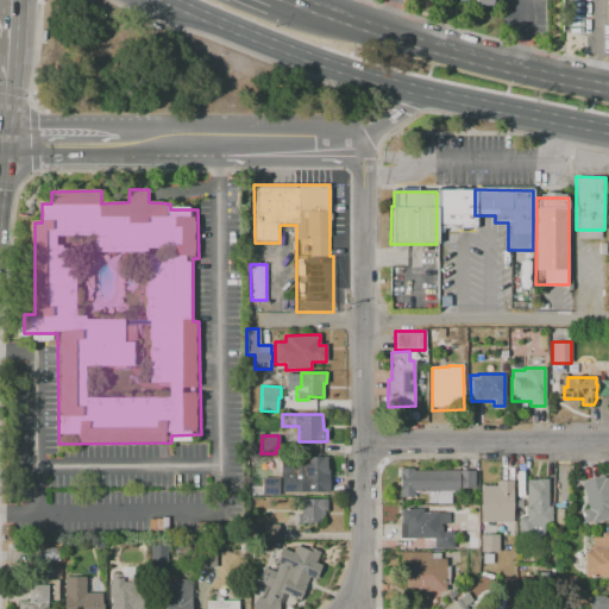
[(327,457),(327,477),(325,477),(325,482),(315,482),(315,485),(290,485),(290,477),(280,477),(280,460),(300,460),(300,457),(327,457)]
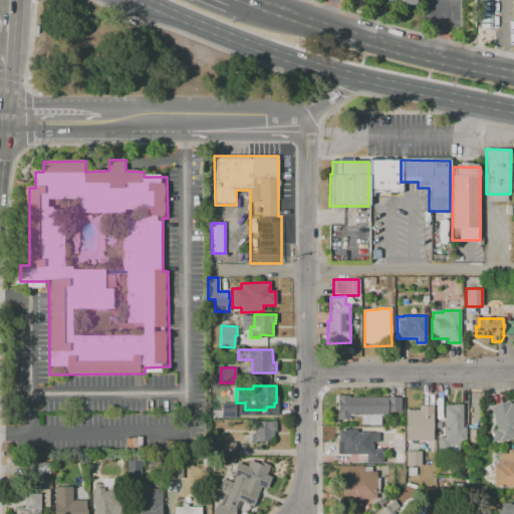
[(337,420),(337,396),(349,396),(349,398),(388,397),(401,397),(401,412),(389,412),(389,414),(348,415),(349,420),(337,420)]
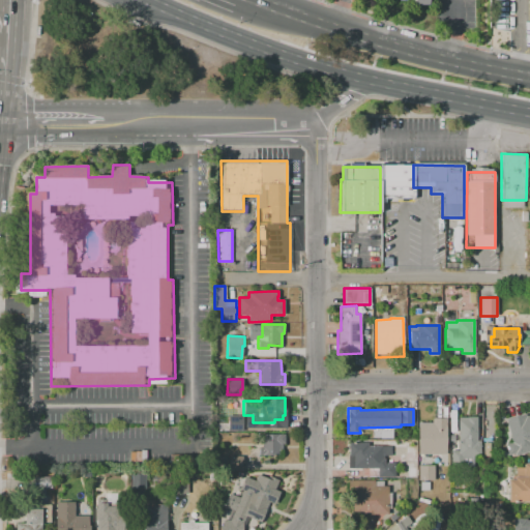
[(505,419),(526,414),(526,416),(529,415),(529,451),(508,457),(505,444),(511,442),(505,419)]
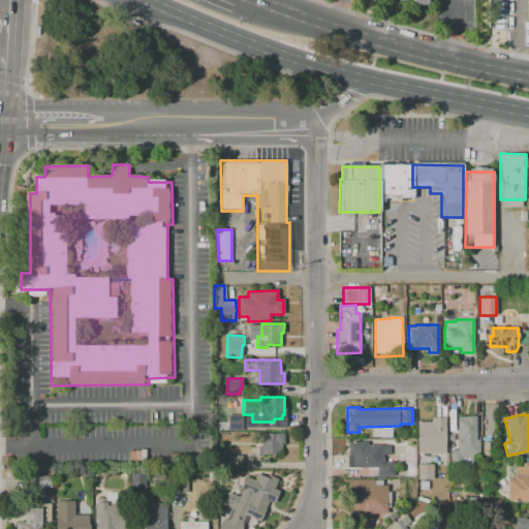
[(226,414),(243,415),(243,431),(226,431),(226,414)]
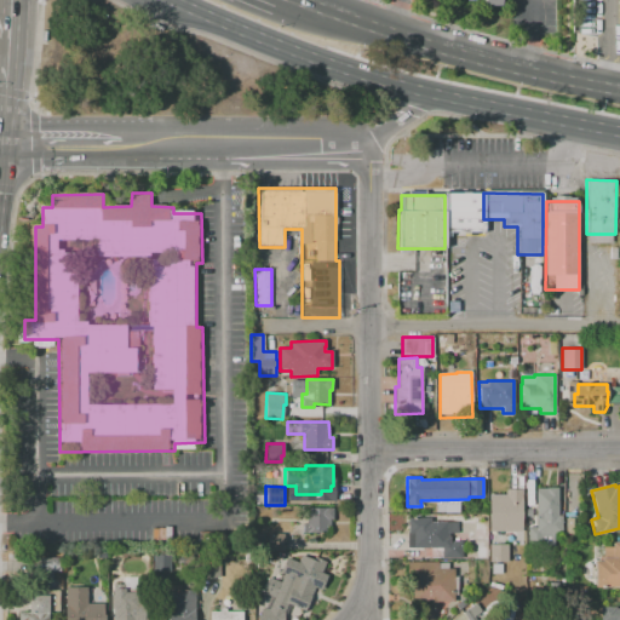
[(537,488),(557,488),(557,516),(562,516),(562,544),(527,544),(527,523),(532,523),(532,520),(537,520),(537,488)]
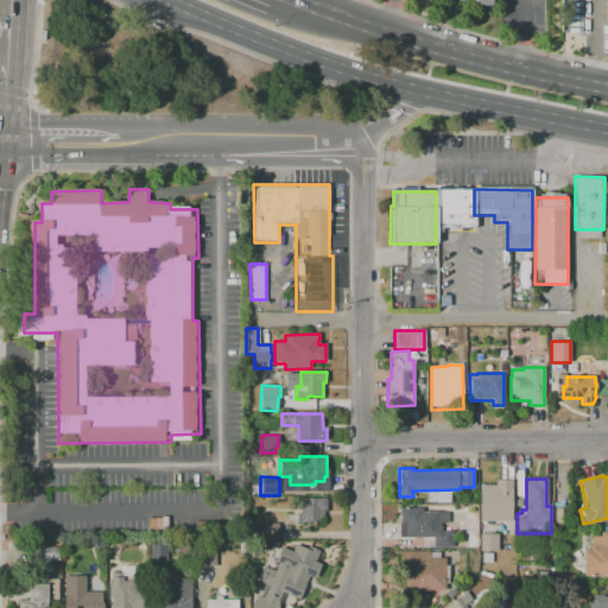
[(479,485),(495,485),(495,480),(512,480),(512,485),(512,520),(479,520),(479,485)]
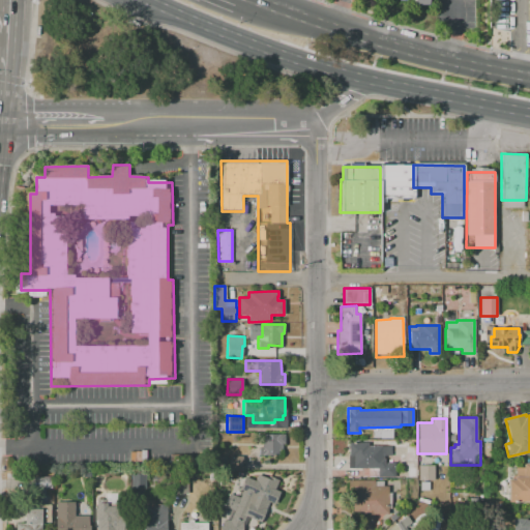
[(263,434),(285,435),(284,444),(283,444),(282,450),(280,450),(280,457),(259,455),(259,447),(262,448),(263,434)]
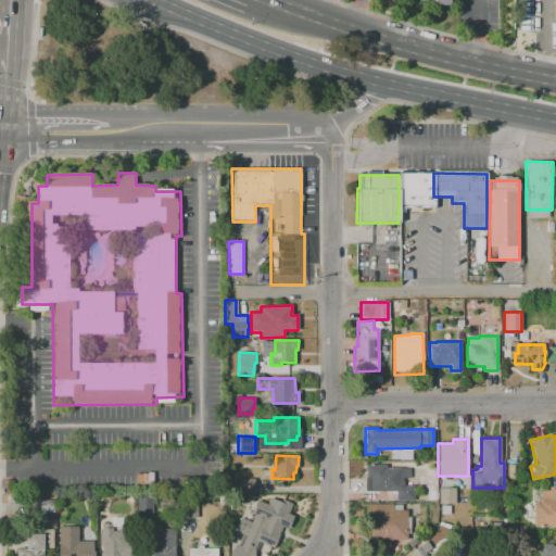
[(366,464),(387,464),(387,467),(411,467),(411,478),(403,478),(403,481),(403,484),(414,484),(414,501),(396,501),(396,502),(380,503),(380,491),(367,491),(366,464)]
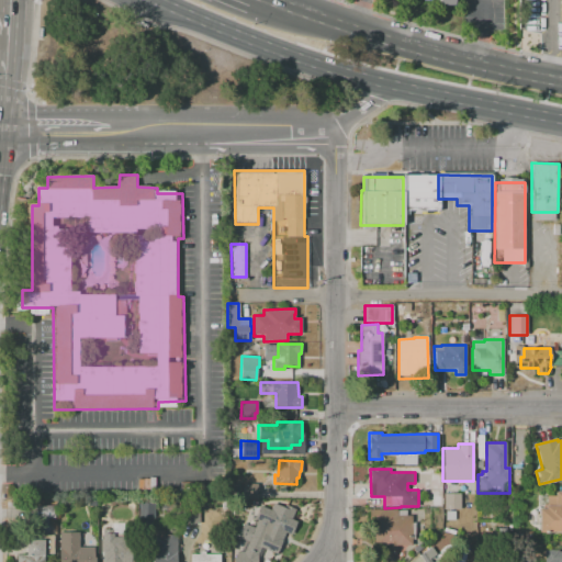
[(539,508),(544,508),(544,505),(547,505),(547,496),(554,496),(555,492),(561,492),(561,531),(553,531),(553,532),(538,531),(539,508)]
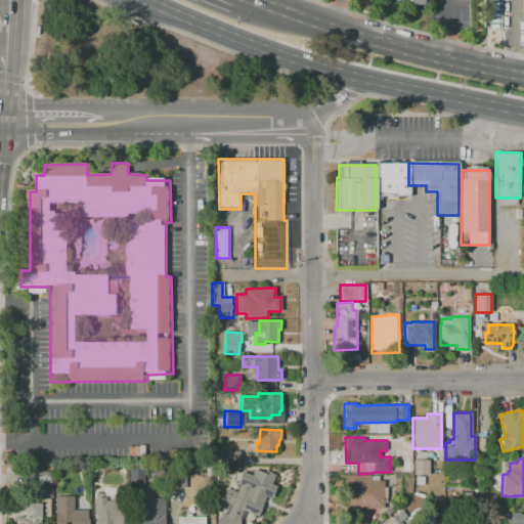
[(413,460),(429,460),(429,475),(413,475),(413,460)]
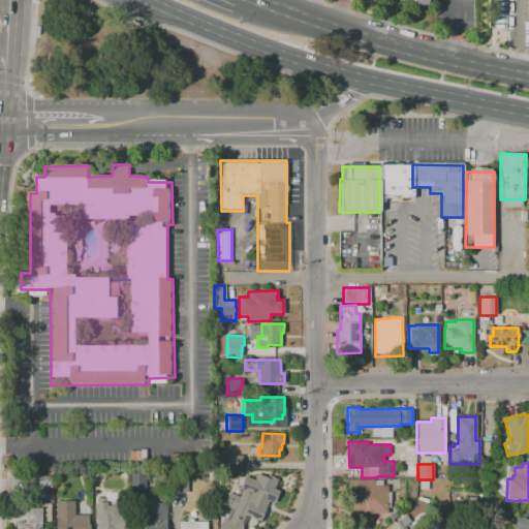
[(144,472),(129,472),(129,496),(144,496),(144,472)]
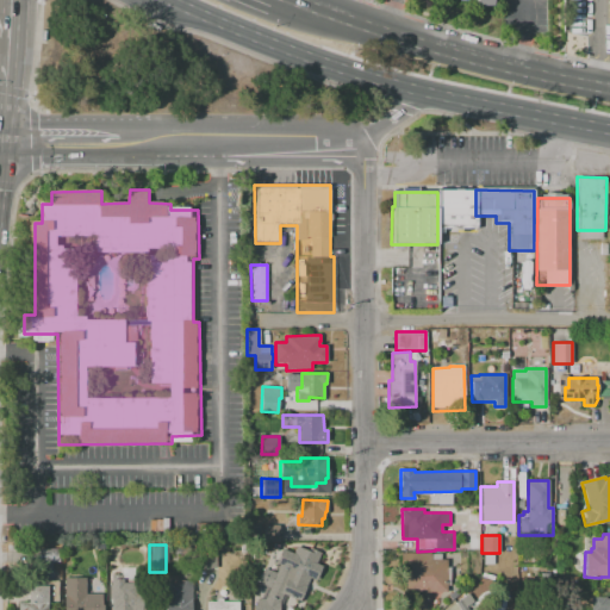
[(298,547),(319,556),(303,595),(291,590),(271,607),(271,609),(253,609),(253,607),(260,607),(284,586),(275,583),(287,556),(293,559),(298,547)]
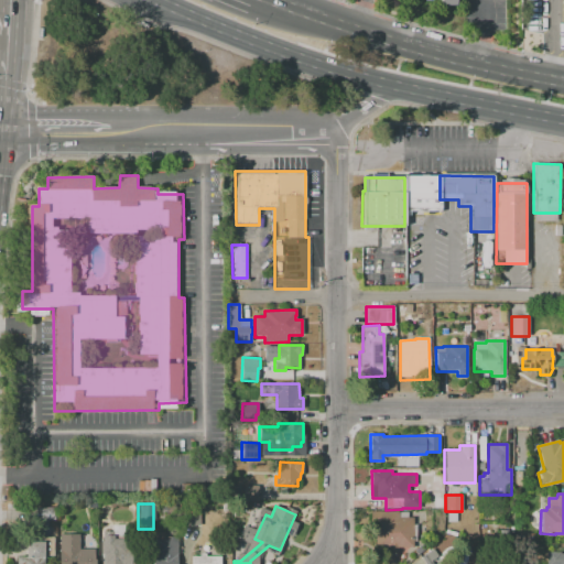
[(35,508),(55,508),(55,520),(47,520),(47,537),(35,537),(35,508)]
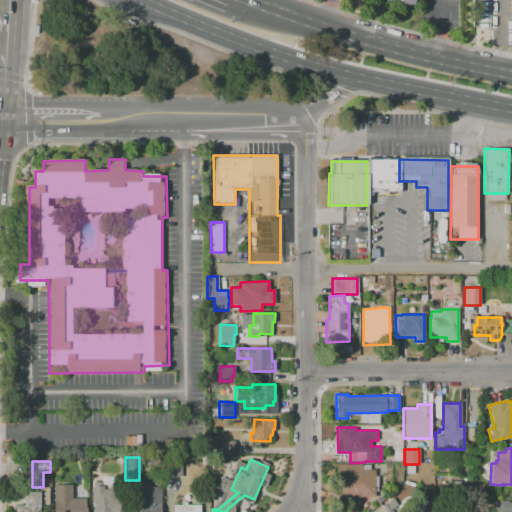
[(336,511),(336,464),(362,464),(362,465),(370,465),(370,469),(375,469),(375,497),(361,497),(357,510),(358,511),(336,511)]
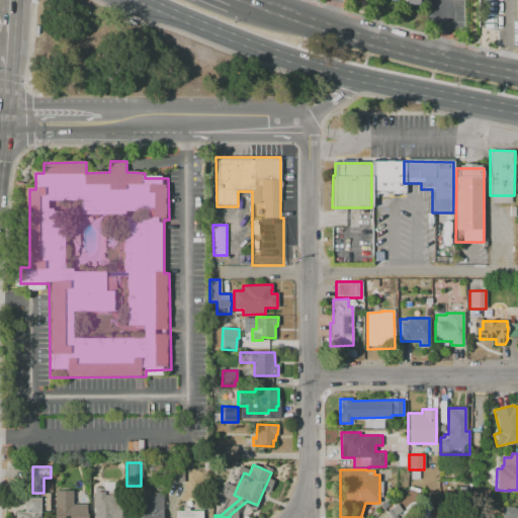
[(54,517),(54,491),(72,491),(73,504),(87,504),(87,513),(88,513),(88,517),(54,517)]
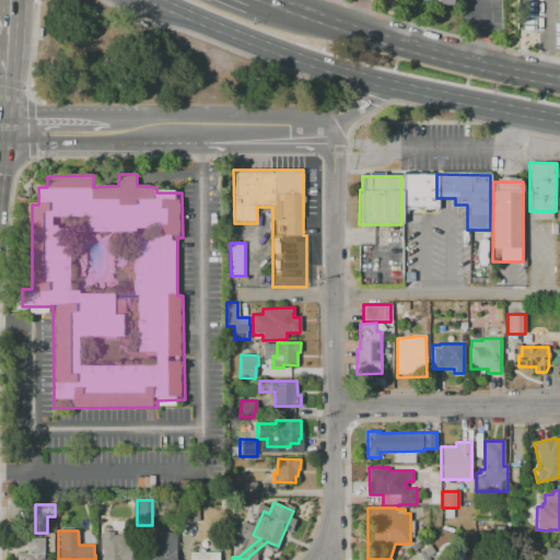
[(102,559),(131,559),(131,535),(111,535),(111,531),(102,532),(102,559)]
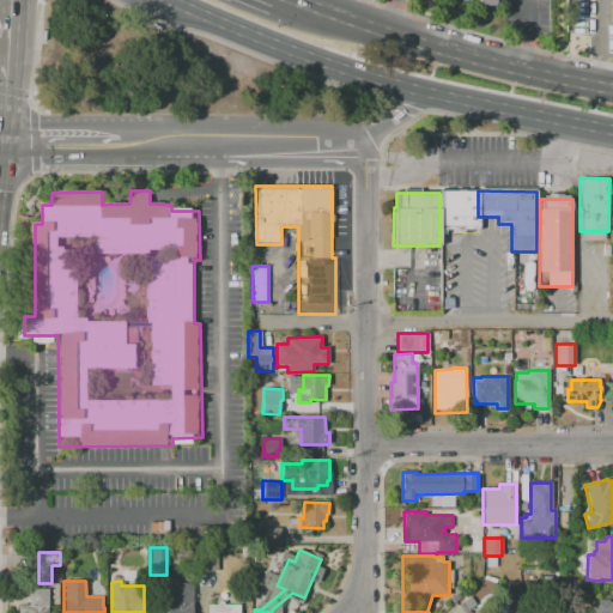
[(58,583),(58,604),(48,604),(48,612),(18,612),(18,605),(29,605),(28,588),(47,588),(46,583),(58,583)]
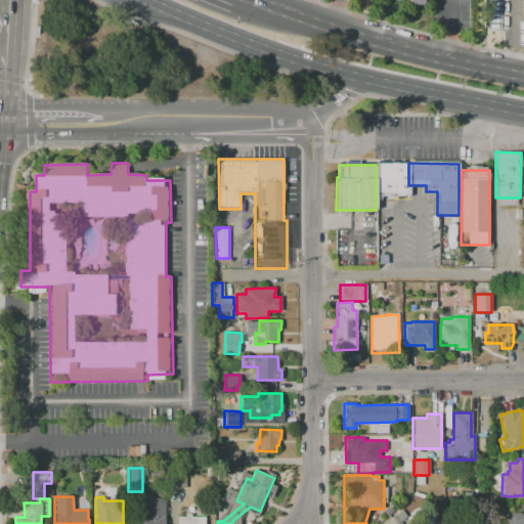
[(140,523),(140,514),(142,514),(142,501),(165,501),(165,523),(140,523)]
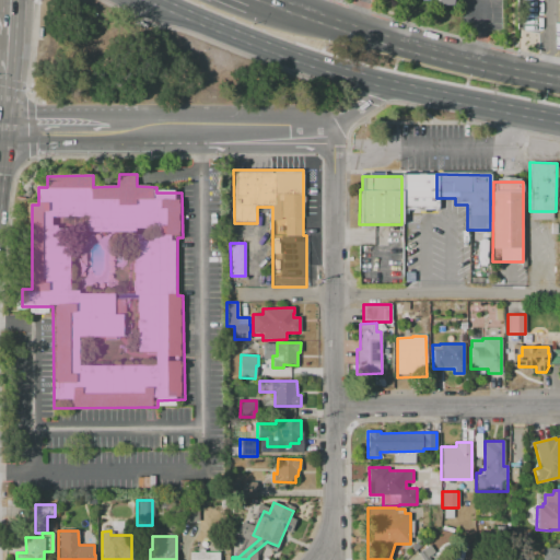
[(543,559),(543,548),(556,548),(557,549),(559,549),(559,559),(543,559)]
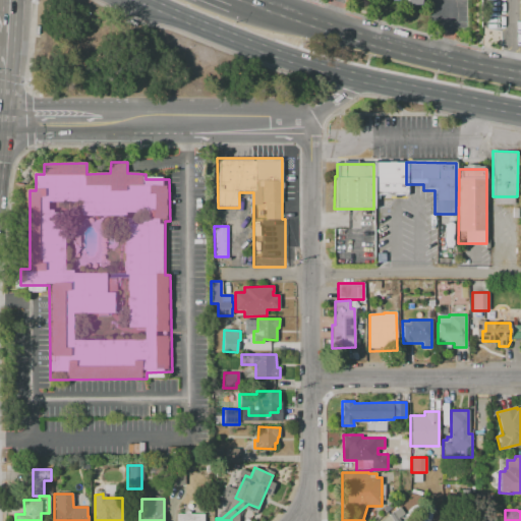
[(176,520),(176,514),(184,514),(184,511),(190,511),(190,514),(204,514),(204,520),(176,520)]
